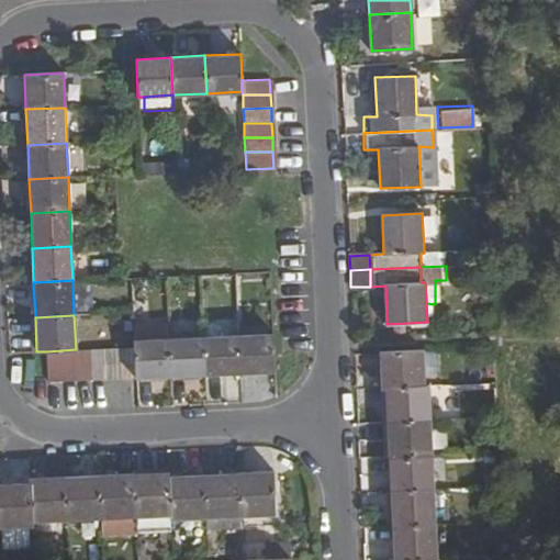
[(237,334),(239,373),(275,372),(272,333),(237,334)]
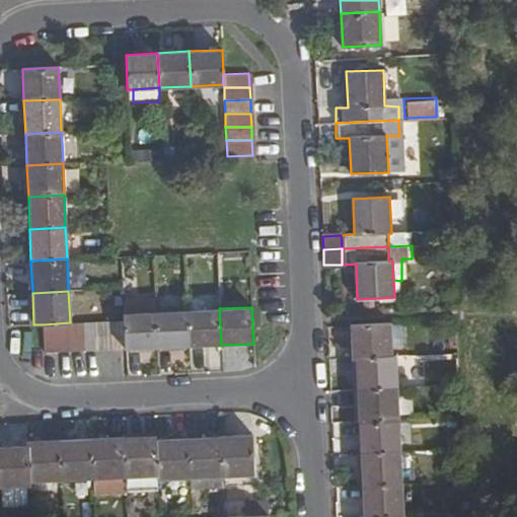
[(219,308),(188,310),(189,347),(221,345),(219,308)]
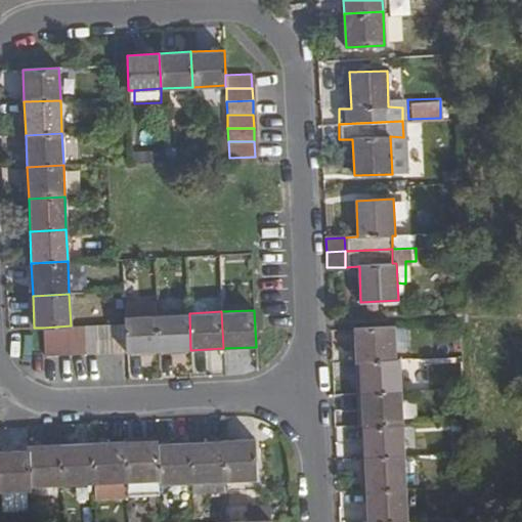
[(189,313),(157,314),(159,351),(190,350),(189,313)]
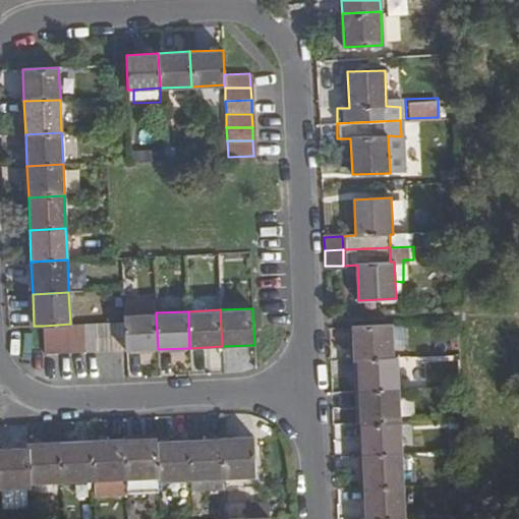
[(122,314),(123,322),(124,351),(158,349),(156,312),(122,314)]
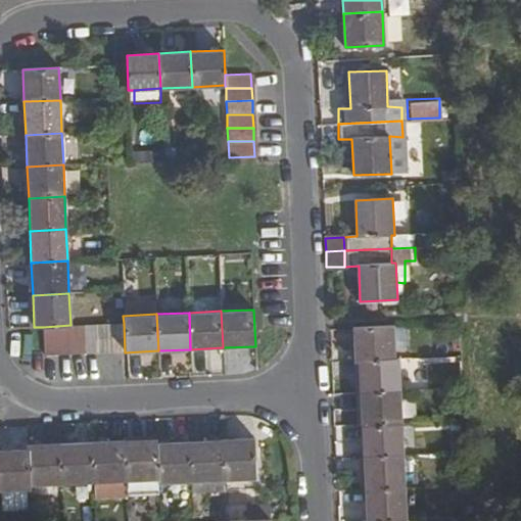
[(112,353),(111,323),(98,324),(99,353),(112,353)]
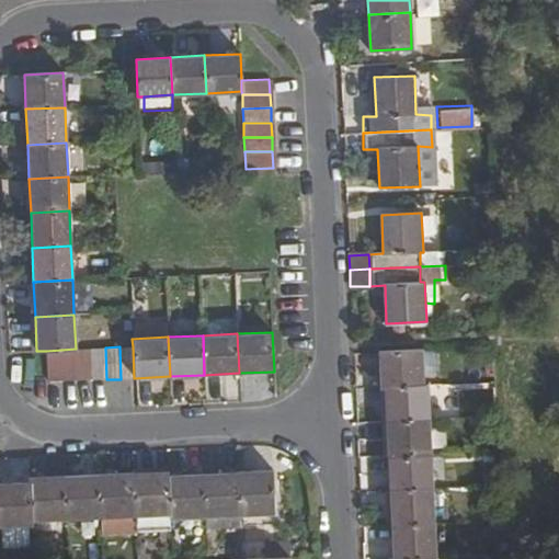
[(133,346),(120,346),(121,379),(134,378),(133,346)]
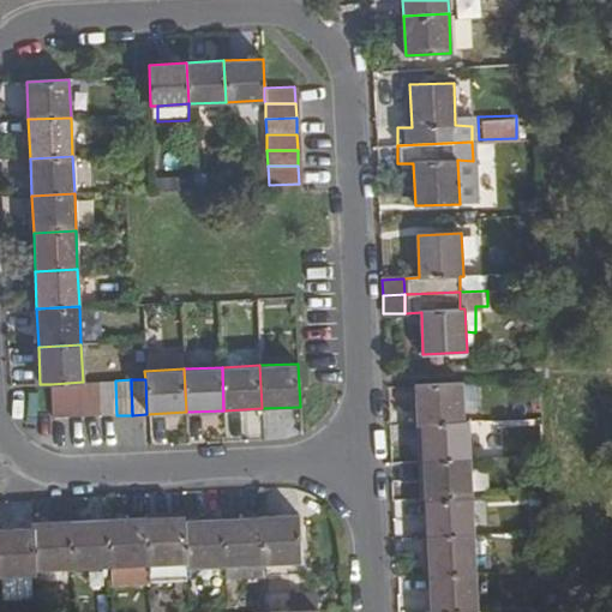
[(117,415),(115,381),(100,382),(101,417),(117,415)]
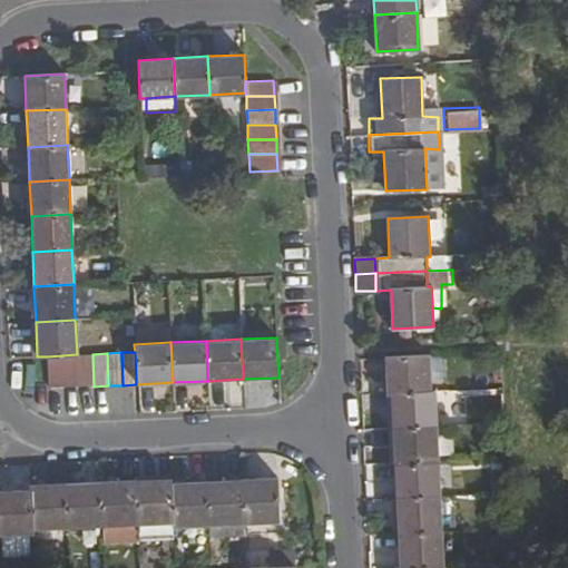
[(78,388),(77,354),(62,355),(64,388),(78,388)]
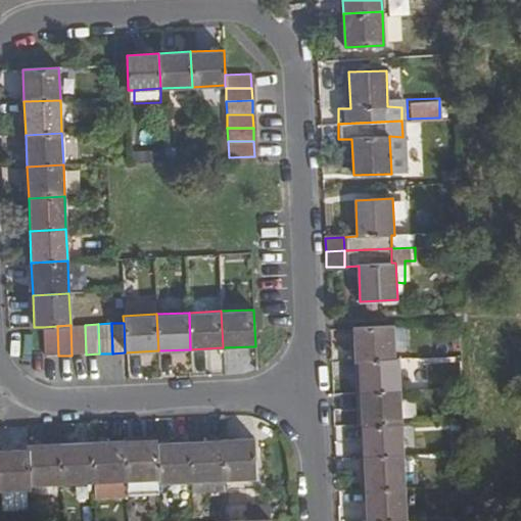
[(85,325),(70,325),(72,356),(86,354),(85,325)]
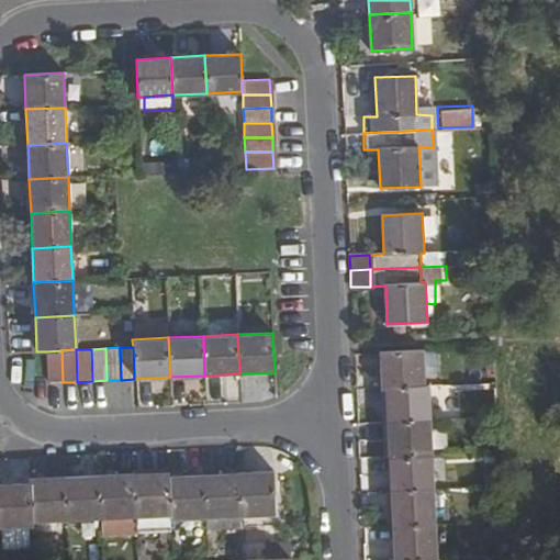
[(63,382),(62,350),(46,351),(47,383),(63,382)]
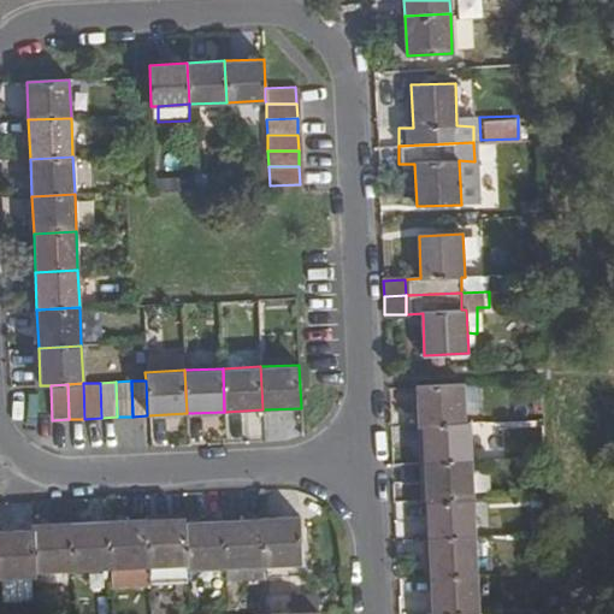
[(419,424),(424,424),(464,421),(462,384),(418,385),(419,424)]
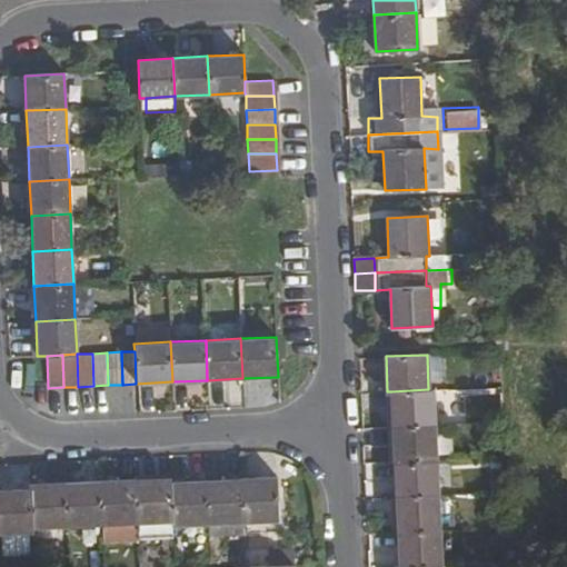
[(448,424),(447,388),(435,389),(436,425),(448,424)]
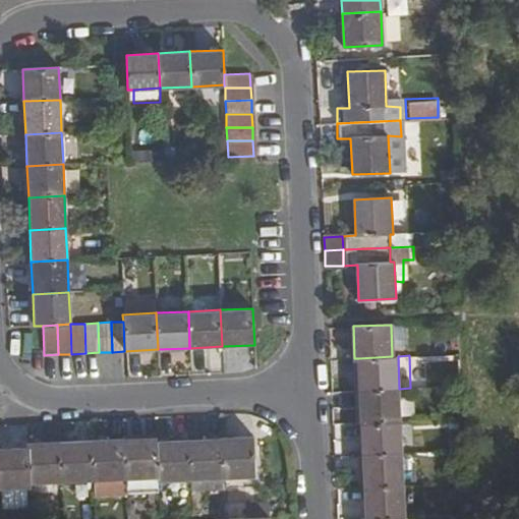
[(359,391),(399,389),(398,356),(392,356),(358,358),(359,391)]
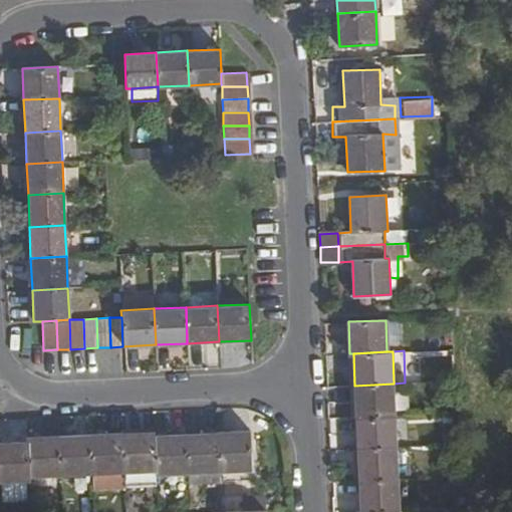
[(405,382),(394,384),(395,415),(407,414),(405,382)]
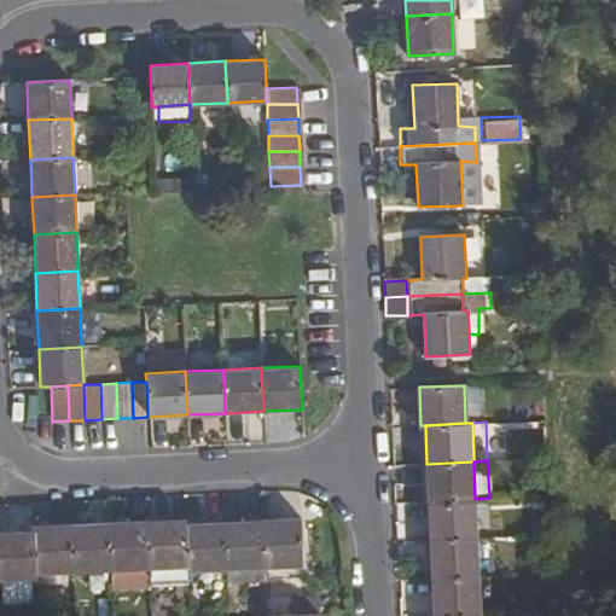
[(426,464),(428,501),(475,499),(474,462),(426,464)]
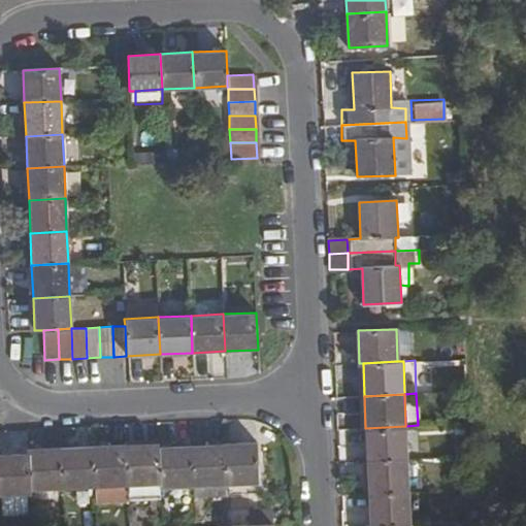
[(405,426),(365,428),(366,460),(406,458),(405,426)]
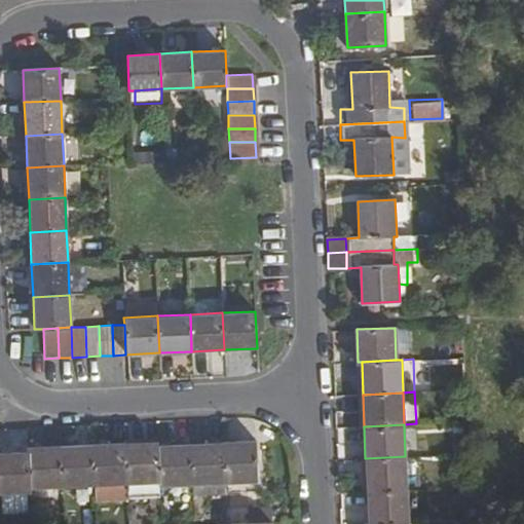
[(124,443),(126,484),(159,482),(158,445),(158,441),(124,443)]
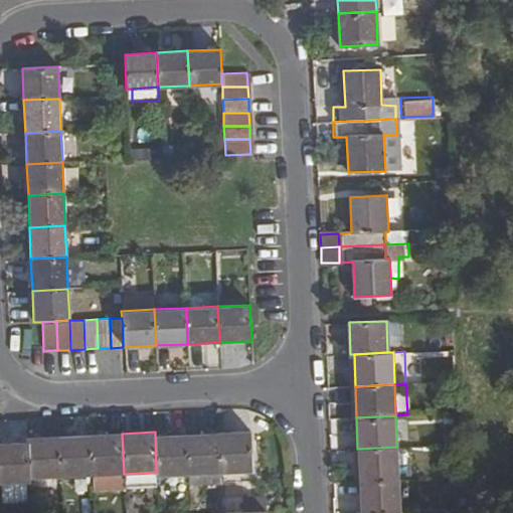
[(249,432),(217,433),(218,473),(219,483),(251,481),(249,432)]
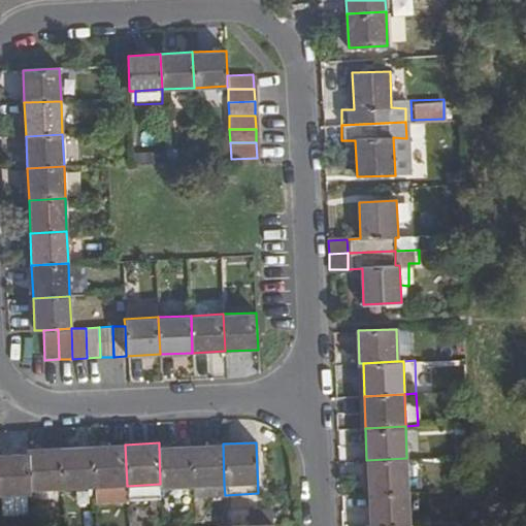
[(191,446),(193,487),(224,485),(223,444),(191,446)]
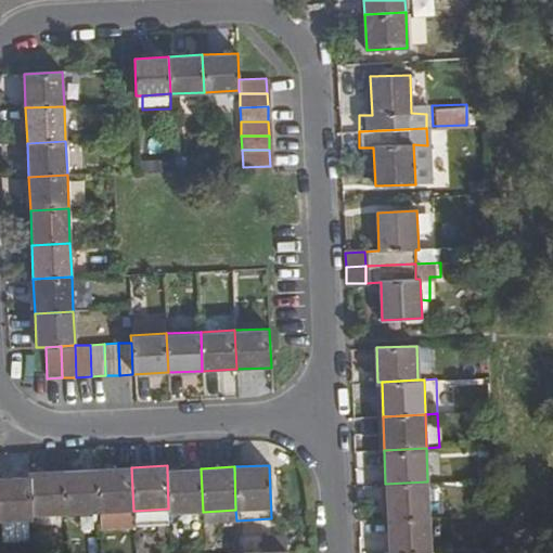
[(131,467),(98,468),(100,512),(133,511),(131,467)]
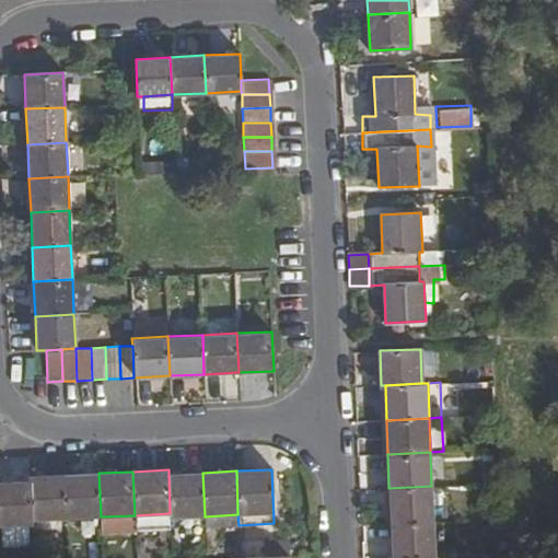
[(99,473),(65,475),(66,519),(101,516),(99,473)]
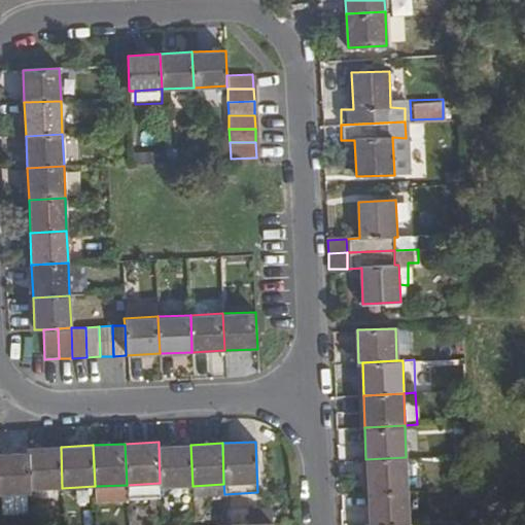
[(190,445),(159,446),(160,483),(161,487),(193,486),(190,445)]
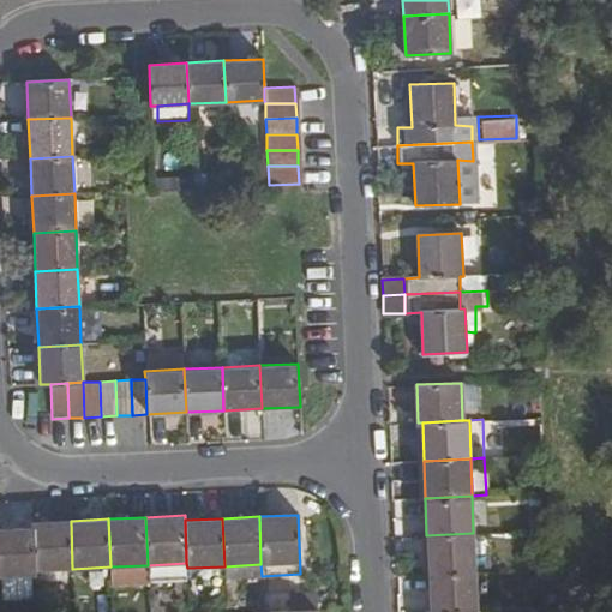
[(33,527),(35,570),(72,569),(71,521),(33,522),(33,527)]
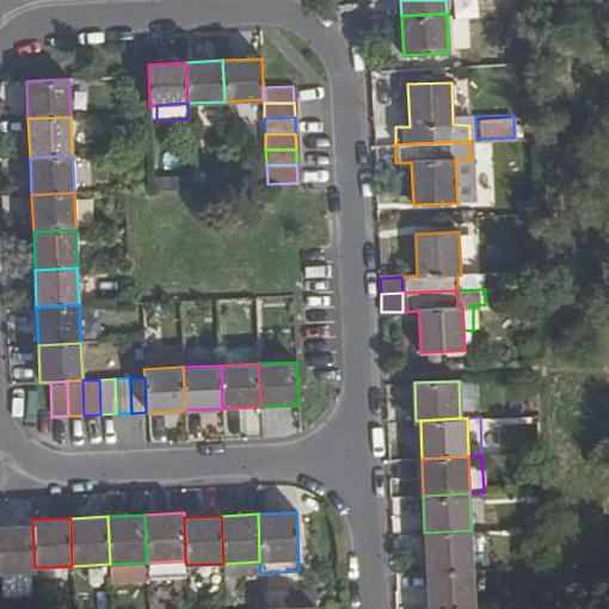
[(0,574),(35,573),(35,567),(32,524),(0,524),(0,574)]
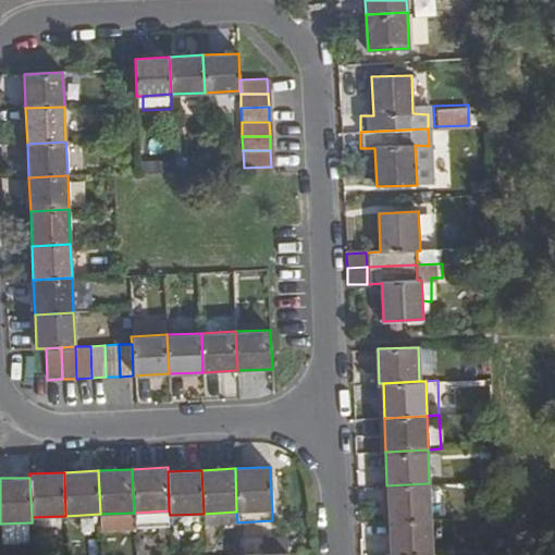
[(429,483),(386,485),(389,521),(431,519),(429,483)]
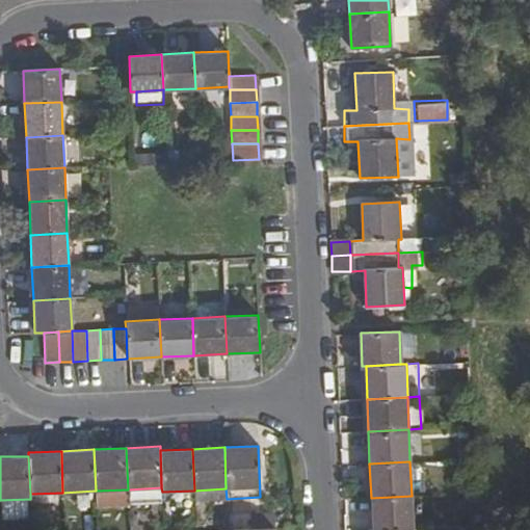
[(412,496),(371,498),(372,529),(389,529),(408,529),(413,528),(412,496)]
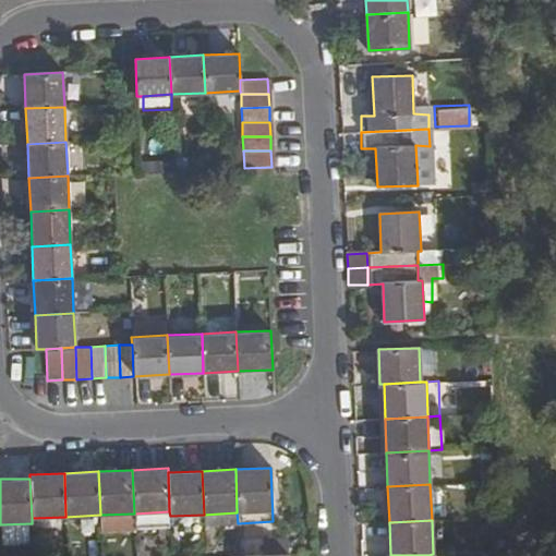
[(0,545),(33,544),(32,523),(0,524),(0,545)]
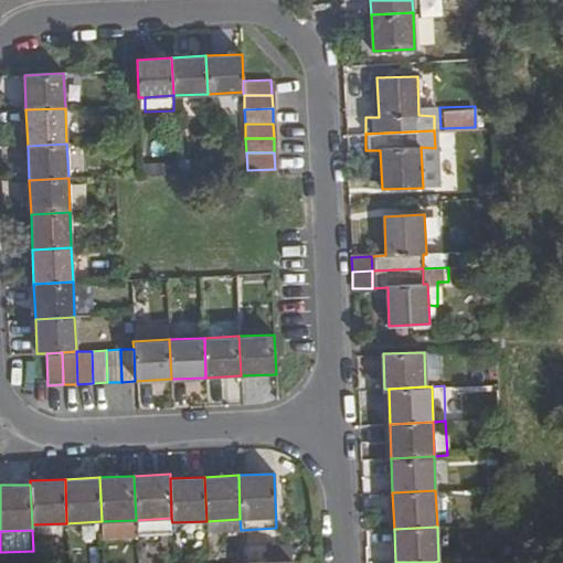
[(277,556),(301,556),(301,544),(277,545),(277,556)]
